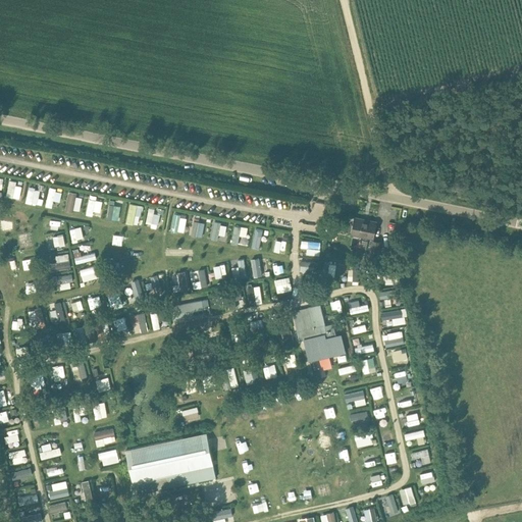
[(17,185),(17,180),(7,178),(4,196),(20,199),(23,186),(17,185)]
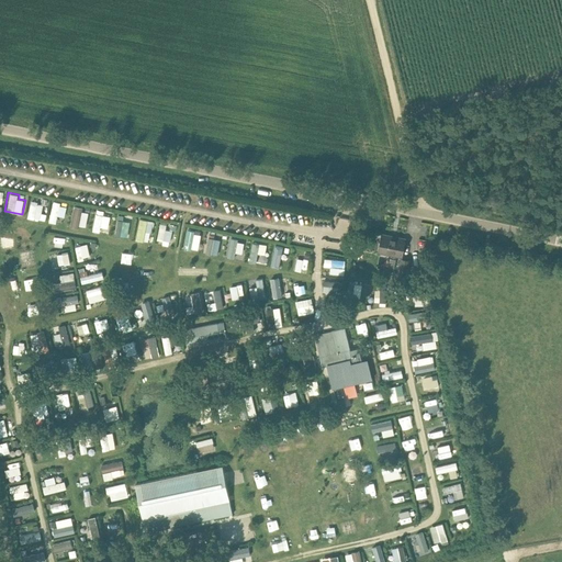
[(54,200),(51,222),(58,223),(62,201),(54,200)]
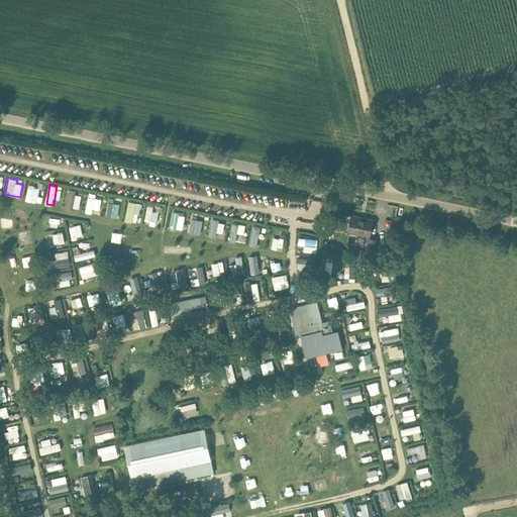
[(26,200),(38,202),(41,187),(29,185),(26,200)]
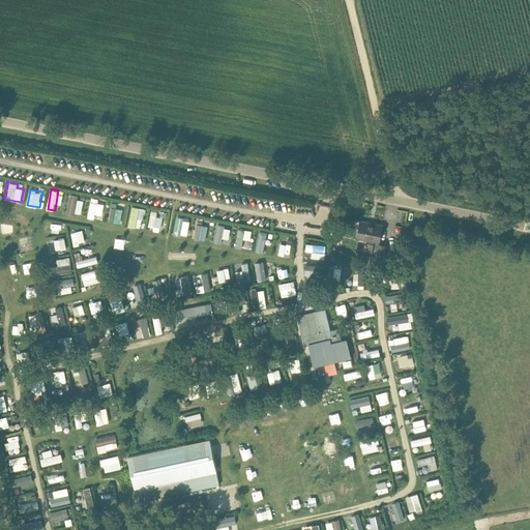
[(85,200),(78,199),(79,195),(72,194),(68,212),(81,215),(85,200)]
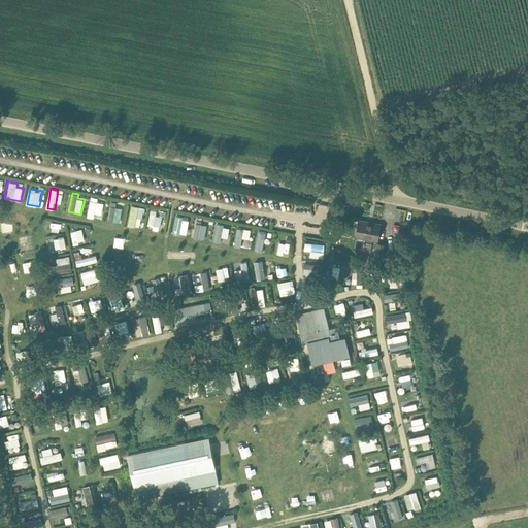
[(88,217),(95,218),(96,212),(102,215),(105,203),(91,200),(88,217)]
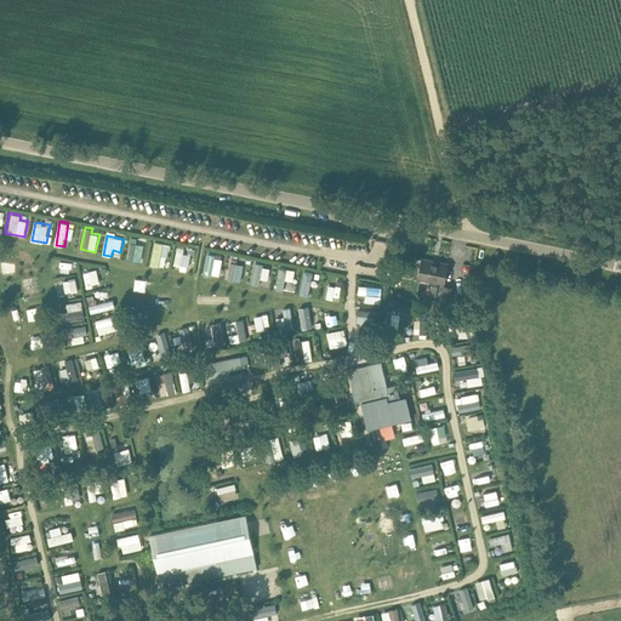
[(155,239),(147,262),(164,268),(172,245),(155,239)]
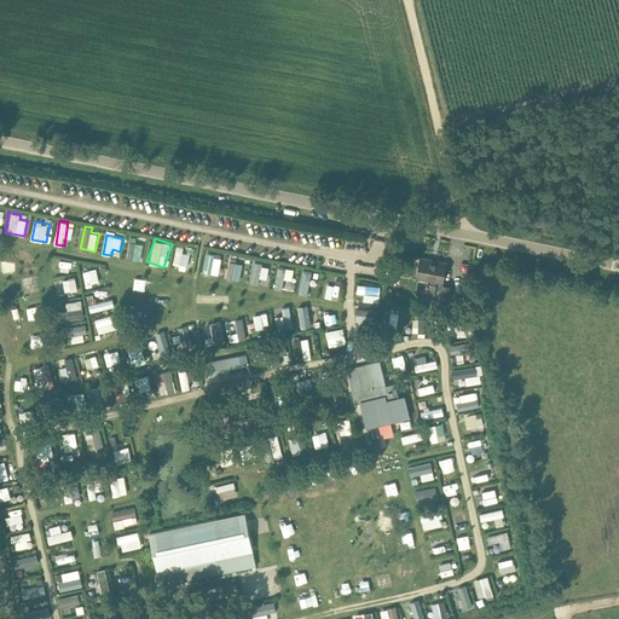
[(143,244),(129,243),(127,256),(140,259),(143,244)]
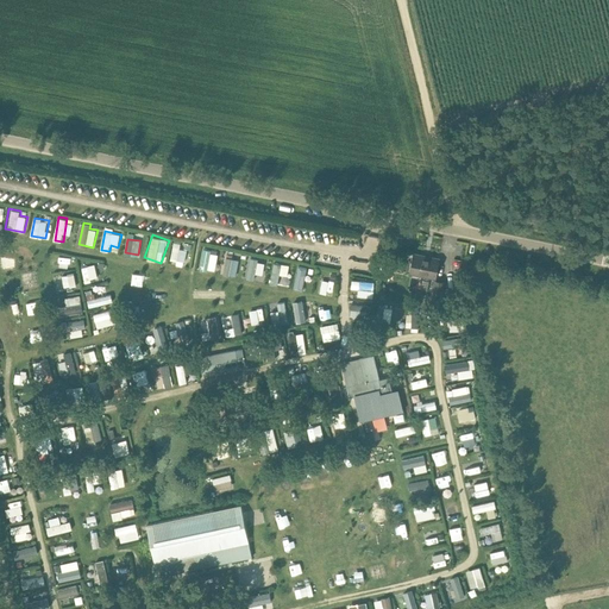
[(180,249),(181,243),(174,242),(170,264),(184,267),(188,250),(180,249)]
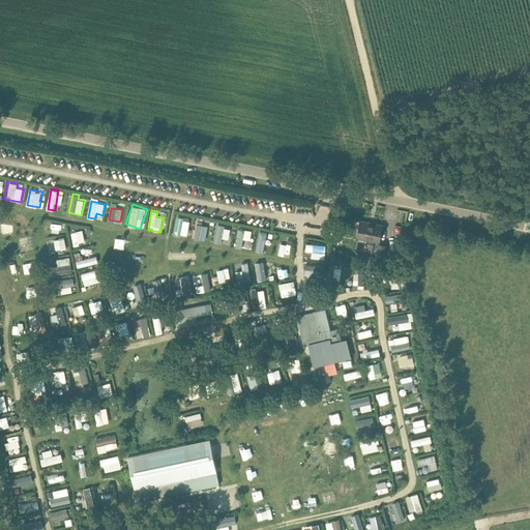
[(188,236),(192,219),(177,216),(174,233),(188,236)]
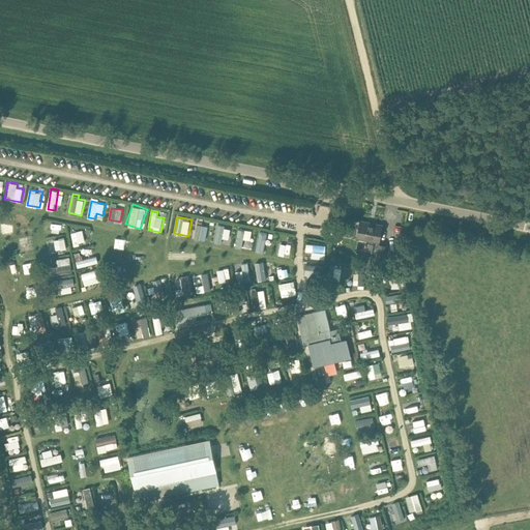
[(379,242),(380,235),(382,226),(360,221),(356,238),(379,242)]
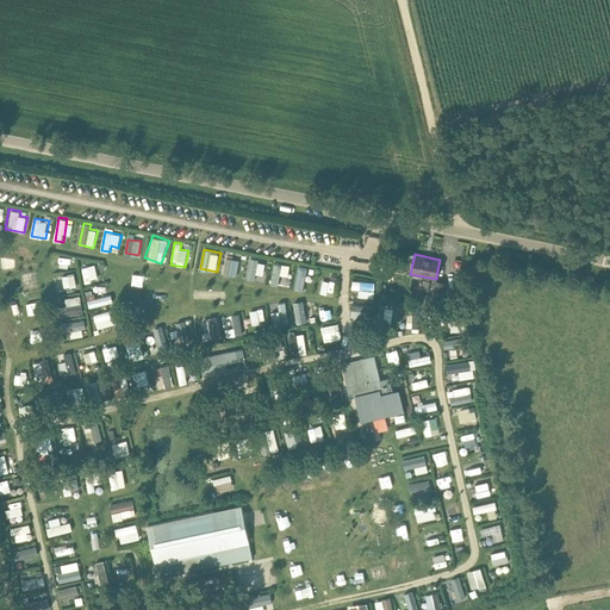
[(223,274),(238,277),(240,259),(225,257),(223,274)]
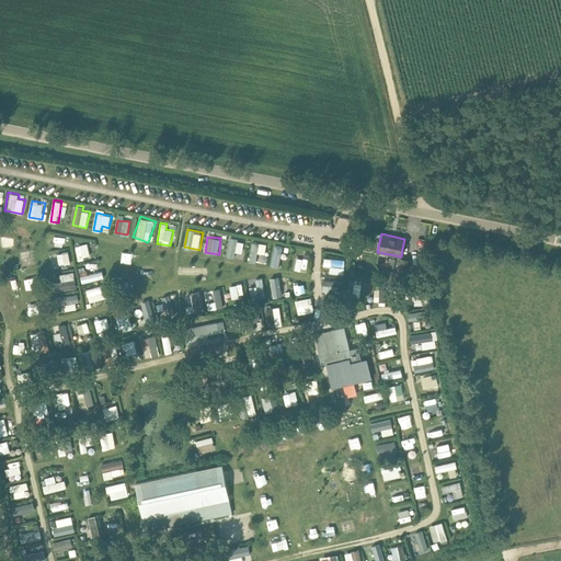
[(236,258),(237,252),(243,253),(245,241),(231,238),(227,255),(236,258)]
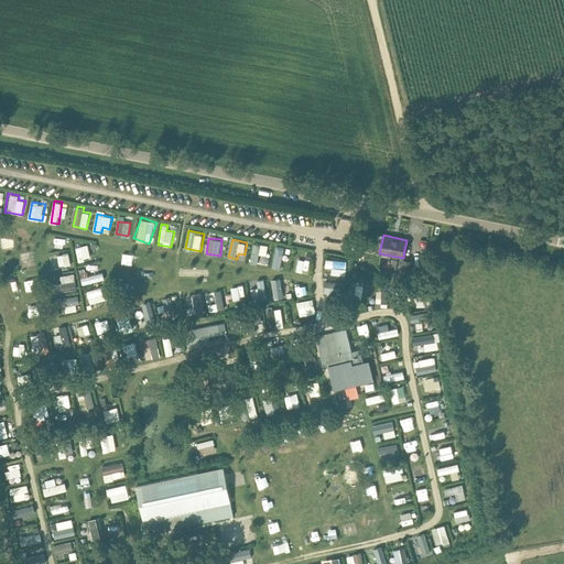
[(277,245),(271,267),(281,269),(286,247),(277,245)]
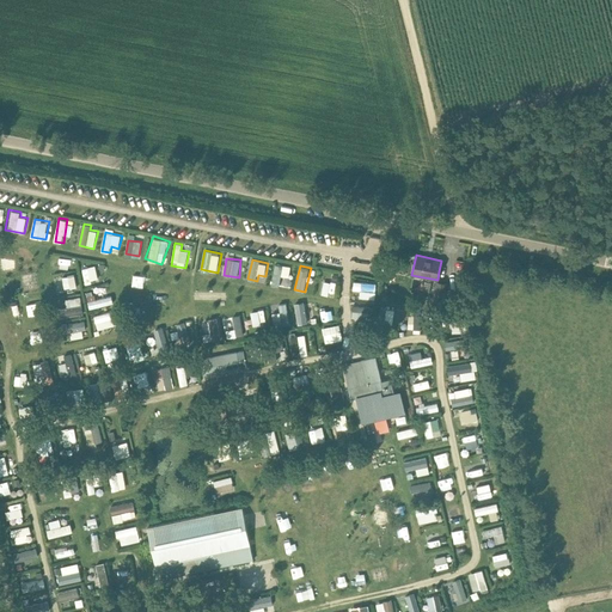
[(84,267),(84,281),(97,280),(97,267),(84,267)]
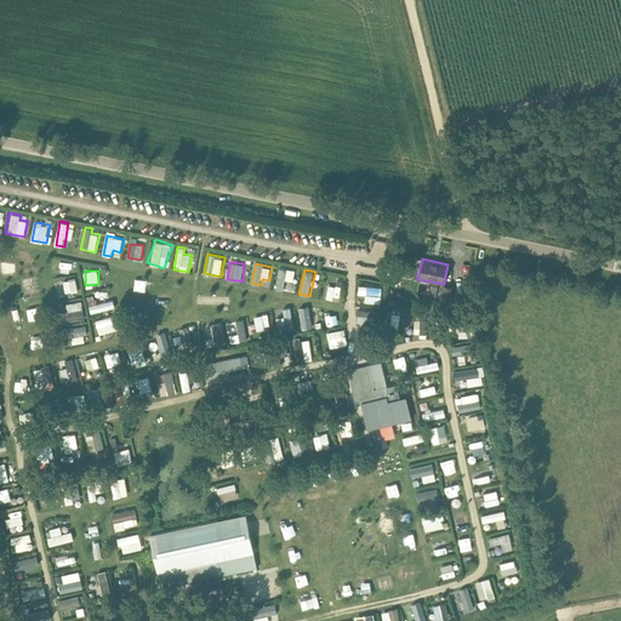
[(291,290),(292,272),(278,271),(275,288),(291,290)]
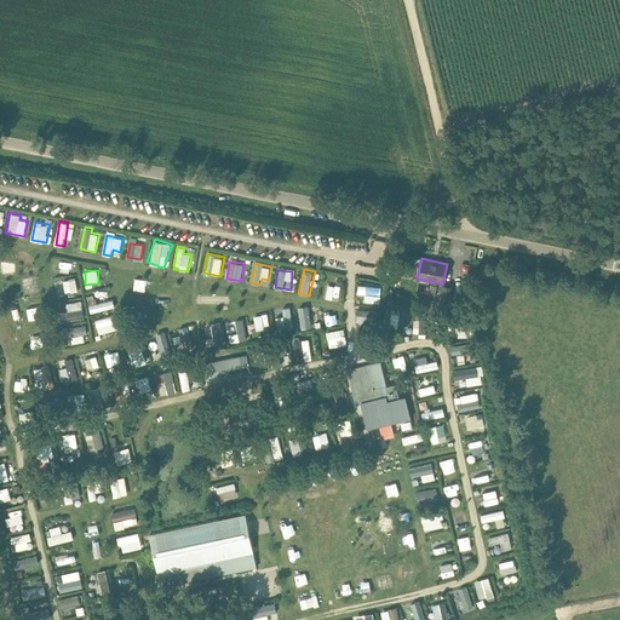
[(35,279),(24,279),(24,292),(35,292),(35,279)]
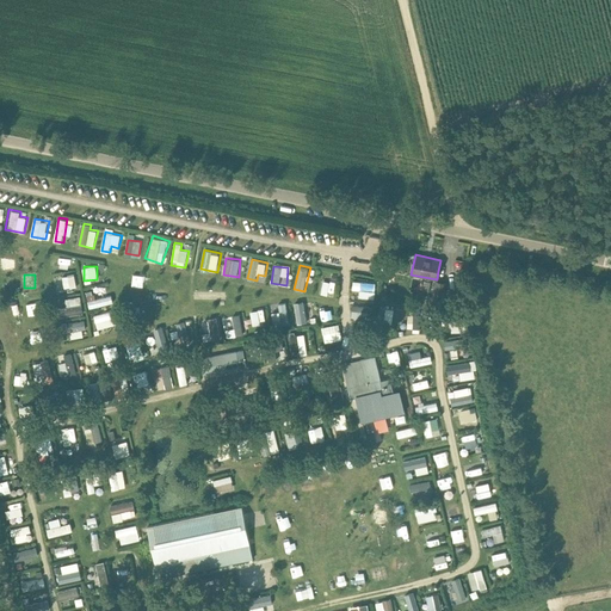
[(65,290),(79,289),(76,275),(63,276),(65,290)]
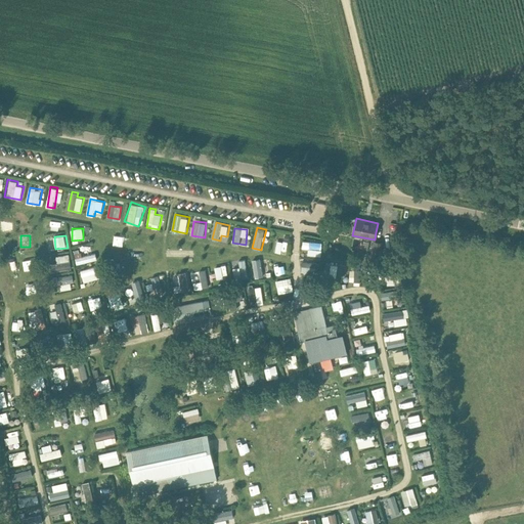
[(277,239),(276,252),(287,253),(289,241),(277,239)]
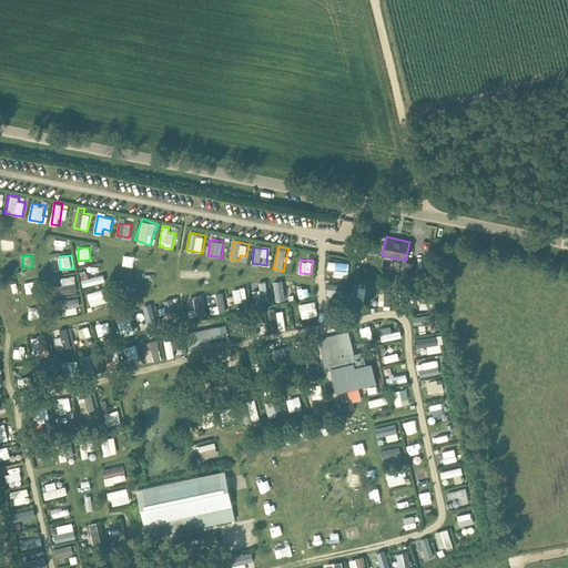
[(346,295),(346,262),(327,262),(327,294),(346,295)]
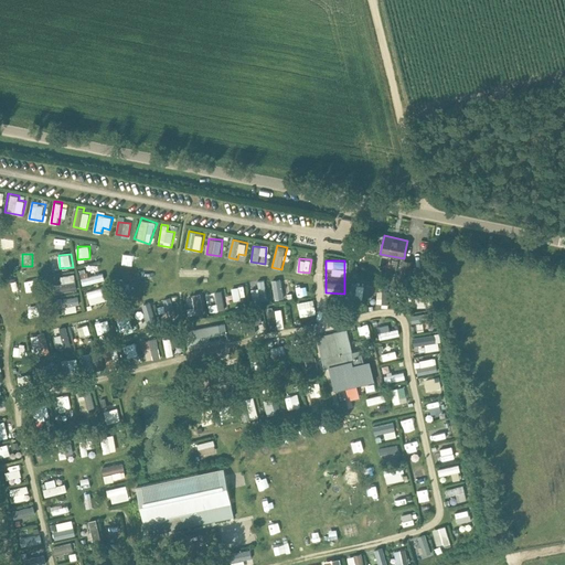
[(406,288),(412,262),(403,260),(400,276),(387,273),(385,284),(406,288)]
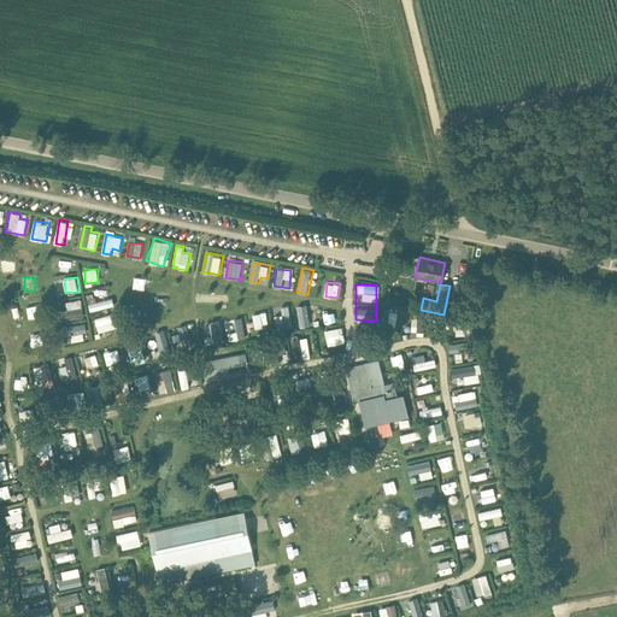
[(156,288),(154,301),(169,303),(170,289),(156,288)]
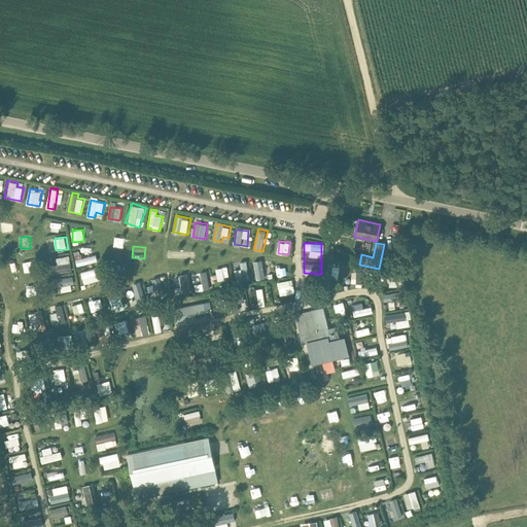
[(26,265),(36,261),(35,255),(24,257),(26,265)]
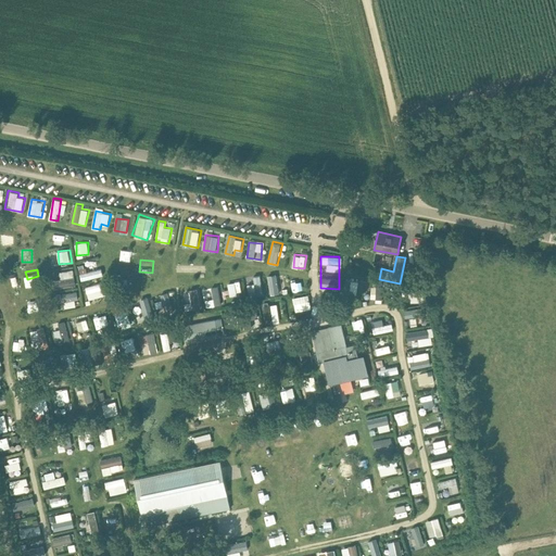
[(54,288),(76,286),(75,272),(53,273),(54,288)]
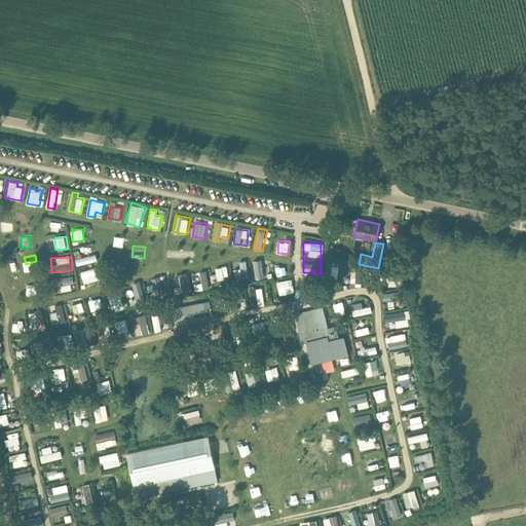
[(239,268),(235,269),(237,283),(250,280),(247,260),(239,261),(239,268)]
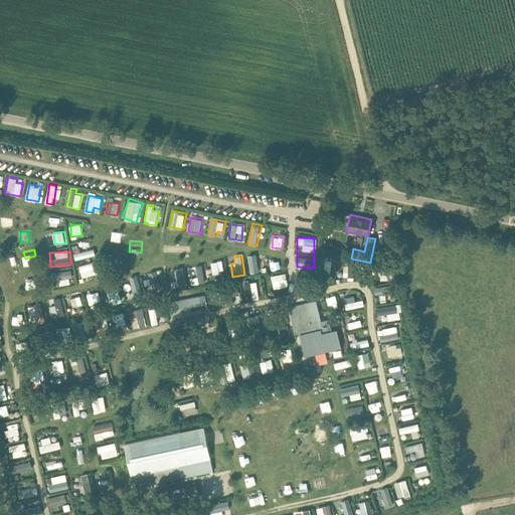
[(264,254),(248,255),(248,270),(265,269),(264,254)]
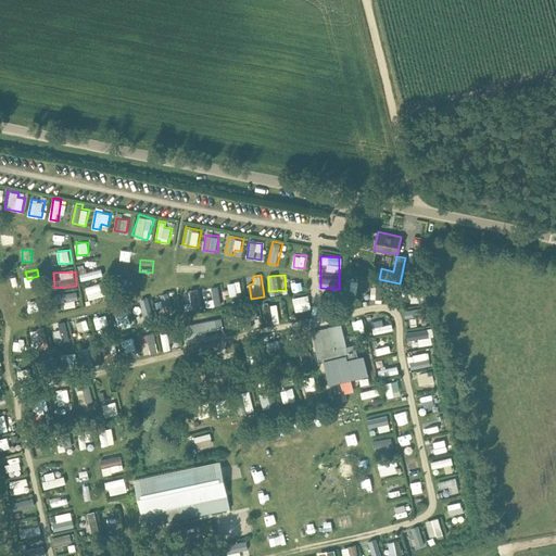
[(230,295),(243,292),(241,280),(228,282),(230,295)]
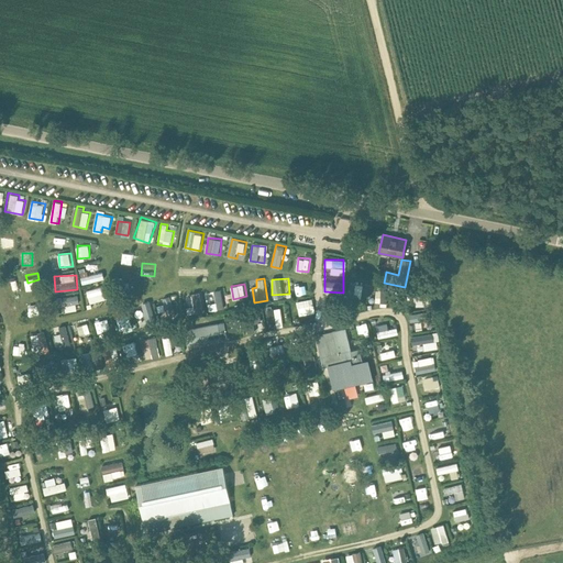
[(375,285),(376,302),(388,302),(388,285),(375,285)]
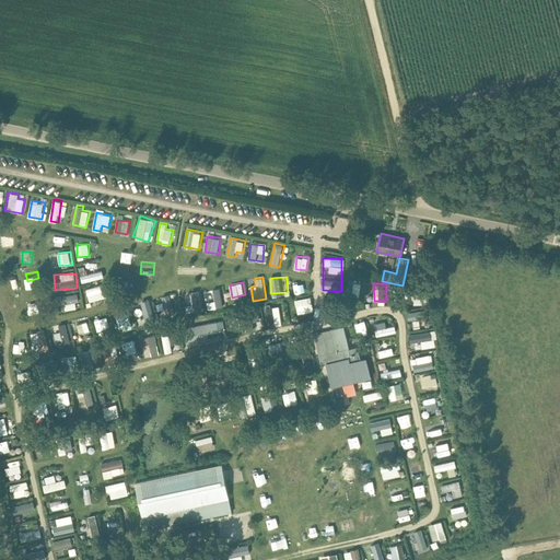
[(104,284),(86,289),(90,302),(107,296),(104,284)]
